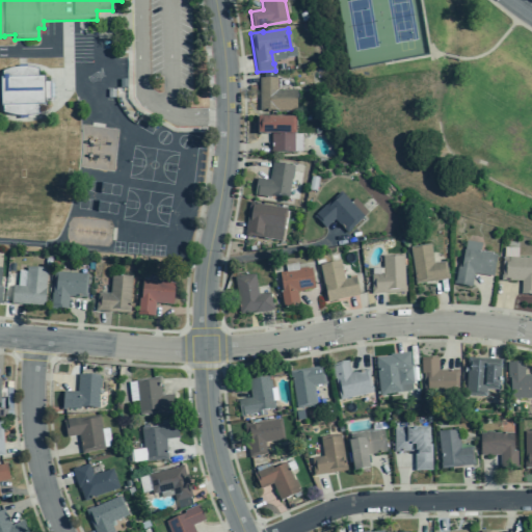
[(44,100),(44,106),(37,106),(37,114),(32,115),(27,116),(21,116),(14,116),(7,115),(2,113),(2,107),(0,107),(0,78),(1,78),(1,71),(6,69),(14,68),(20,67),(26,67),(32,68),(37,70),(37,77),(44,77),(44,82),(49,82),(50,100),(44,100)]
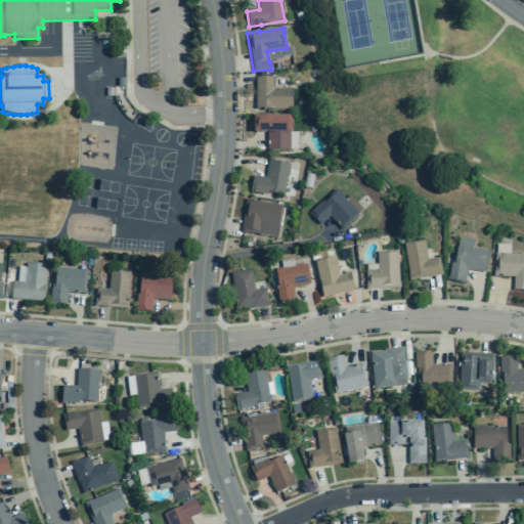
[(270,108),(291,108),(291,89),(272,89),(272,77),(255,77),(255,110),(270,110),(270,108)]
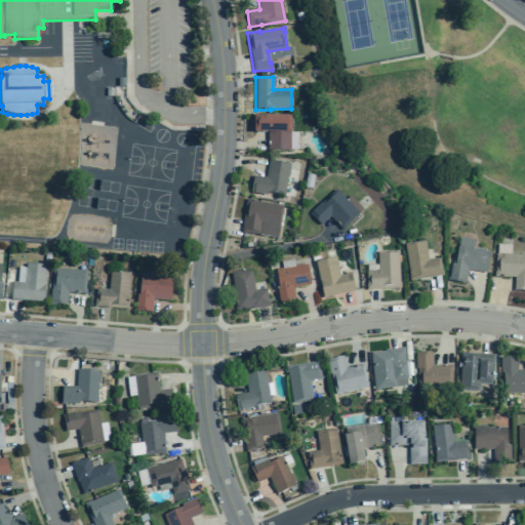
[(267,151),(290,151),(290,133),(291,116),(253,116),(253,133),(267,133),(267,151)]
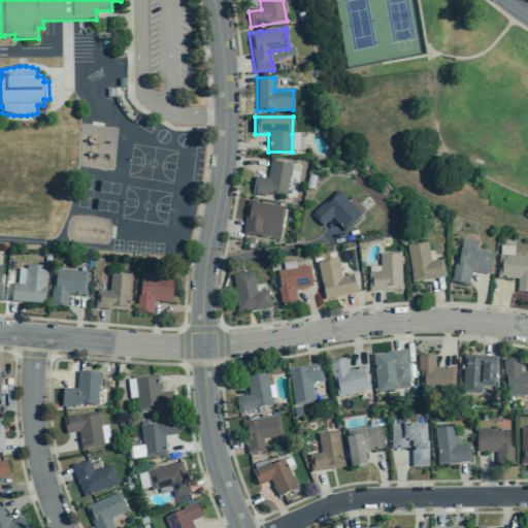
[(268,194),(286,197),(289,177),(290,177),(292,165),(270,162),(267,178),(254,176),(252,194),(268,196),(268,194)]
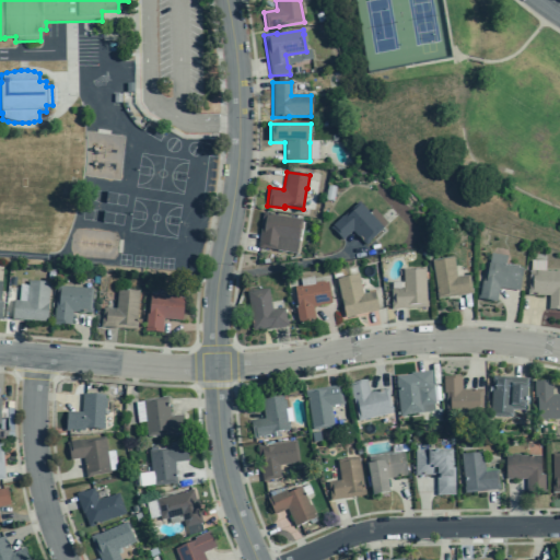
[(329,228),(341,241),(351,232),(364,246),(369,242),(368,241),(382,229),(358,202),(342,217),(341,217),(329,228)]
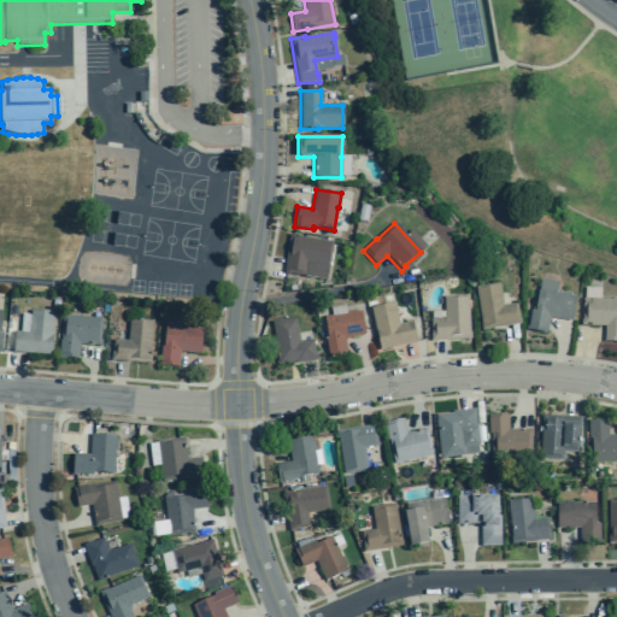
[(325,280),(331,242),(295,236),(297,235),(289,234),(283,274),(289,275),(289,274),(325,280)]
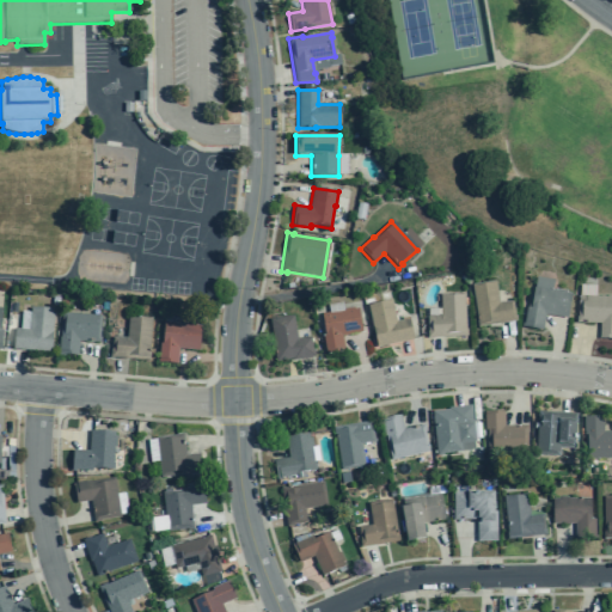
[(515,320),(512,301),(499,304),(495,281),(471,285),(477,326),(515,320)]
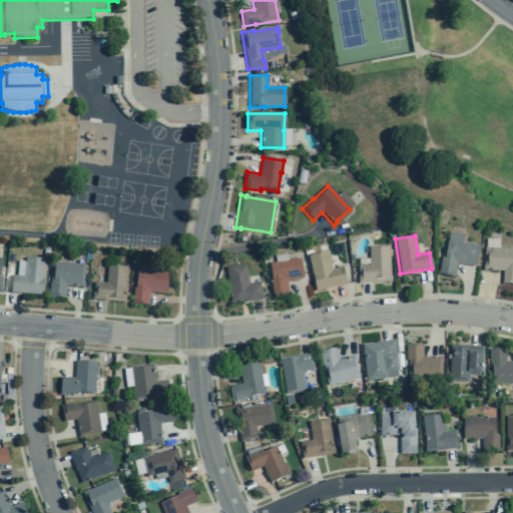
[(456,264),(474,267),(478,246),(473,245),(473,243),(466,242),(465,244),(447,240),(444,258),(441,258),(438,274),(454,277),(456,264)]
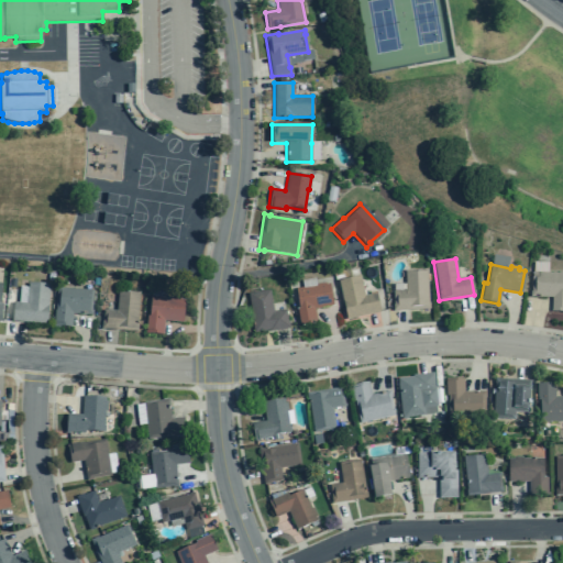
[(394,310),(428,309),(427,269),(404,271),(405,291),(393,293),(394,310)]
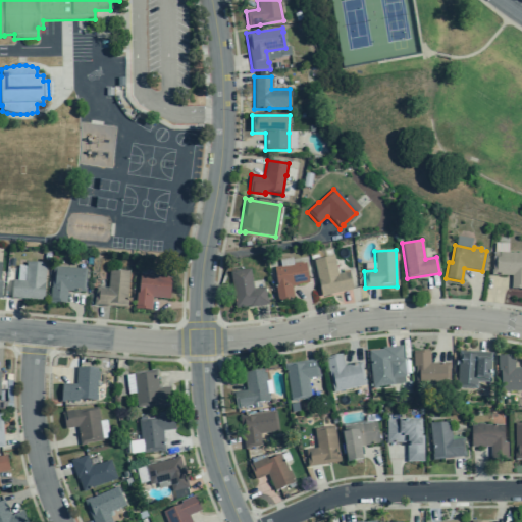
[(490,275),(511,276),(511,289),(521,289),(521,253),(491,252),(490,275)]
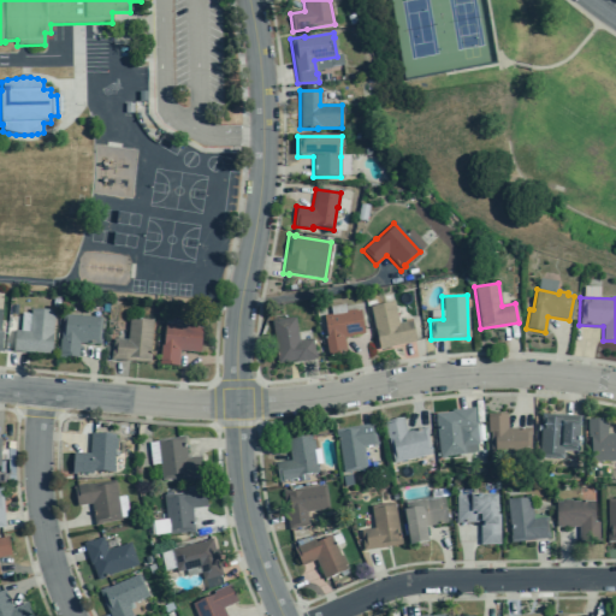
[(415,342),(410,321),(397,324),(394,302),(369,307),(378,350),(415,342)]
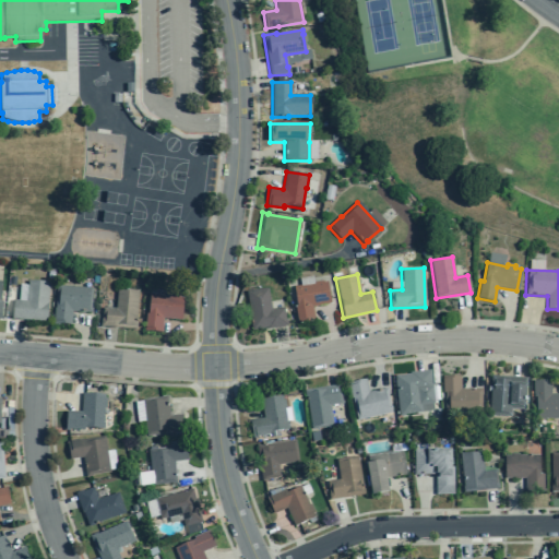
[(46,321),(48,283),(27,281),(25,301),(12,300),(11,319),(46,321)]
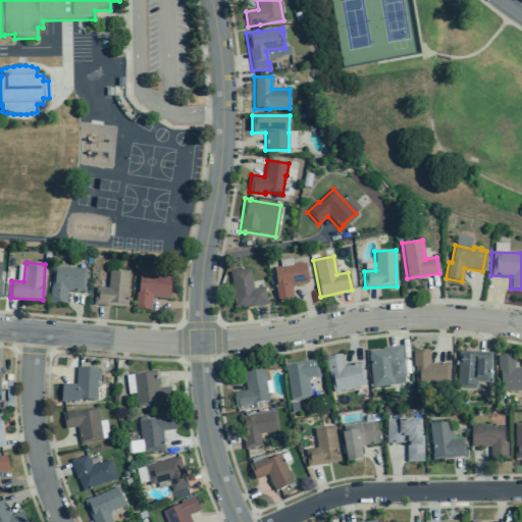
[(301,264),(301,262),(293,264),(273,268),(277,288),(274,288),(277,302),(293,299),(291,286),(308,283),(305,263),(301,264)]
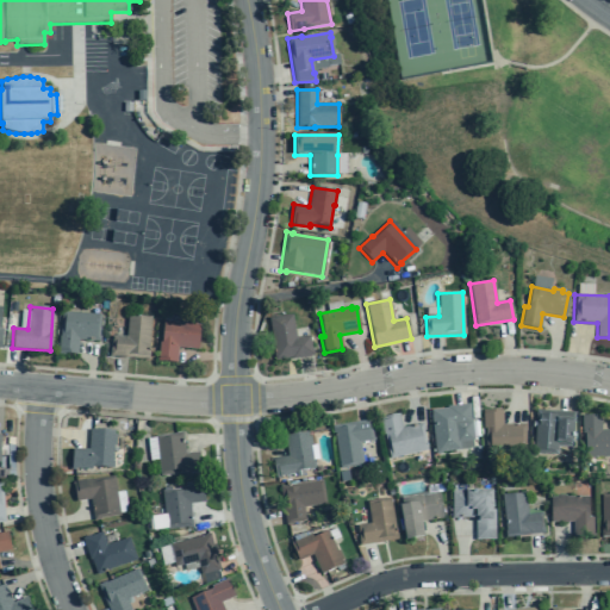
[(76,354),(78,340),(98,341),(100,315),(61,311),(60,336),(58,336),(57,353),(76,354)]
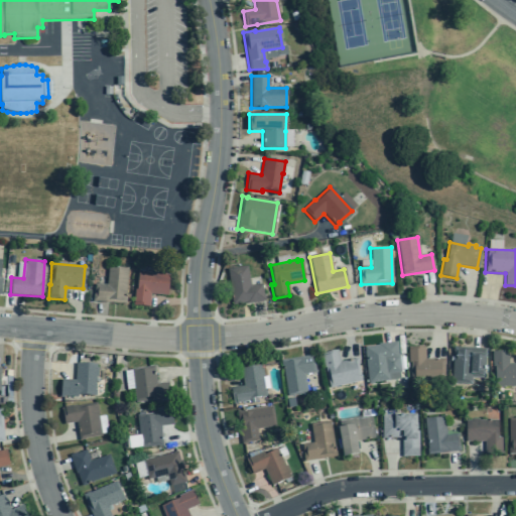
[(261,284),(249,286),(246,266),(227,269),(233,305),(246,303),(246,304),(265,301),(264,296),(263,296),(261,284)]
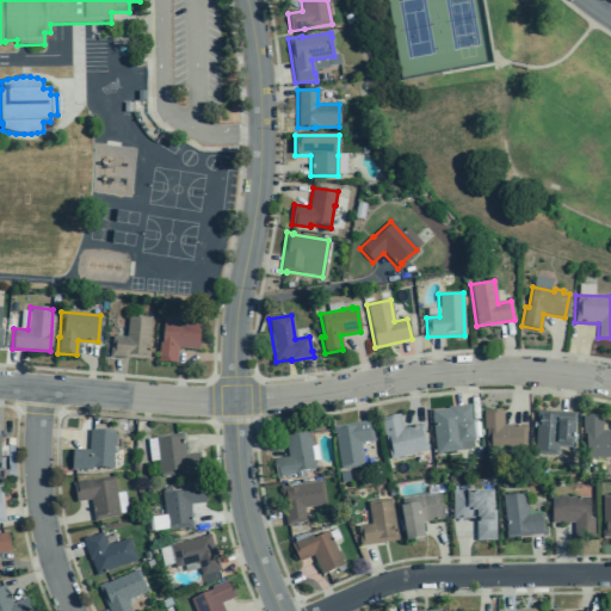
[(109,357),(147,359),(150,319),(128,318),(125,338),(111,337),(111,349),(109,349),(109,357)]
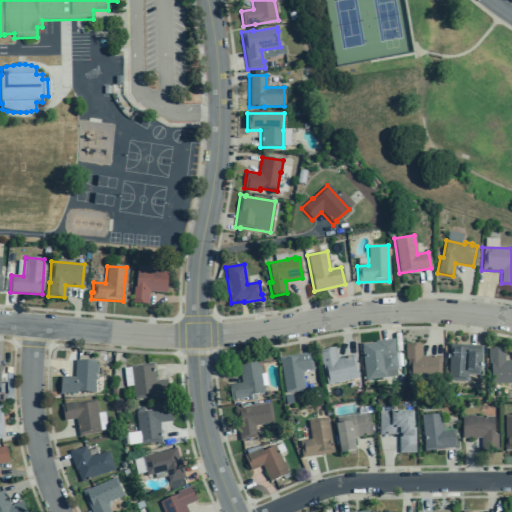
[(136,269),(135,288),(133,287),(132,303),(147,304),(148,291),(165,293),(167,273),(143,271),(143,270),(136,269)]
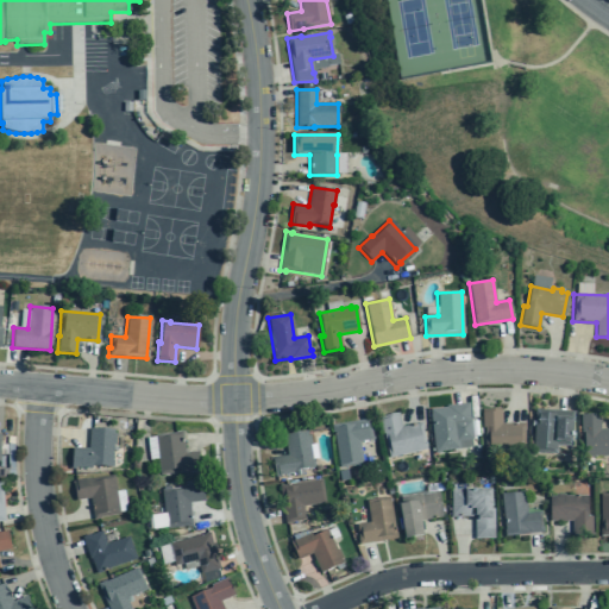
[(472,440),(469,403),(445,406),(445,407),(429,409),(434,452),(459,449),(458,443),(472,440)]
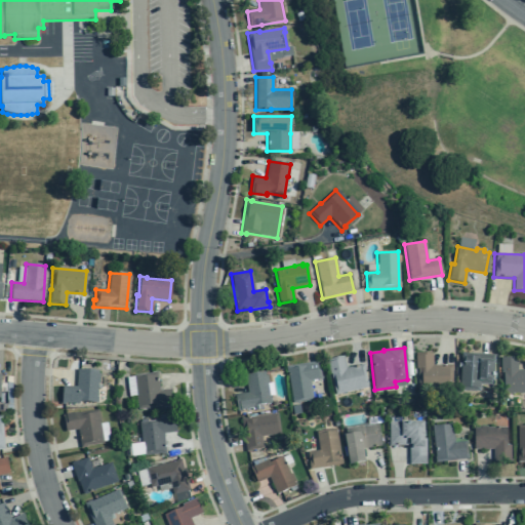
[(415,353),(415,368),(417,368),(418,389),(452,388),(451,370),(452,369),(452,364),(432,365),(432,353),(415,353)]
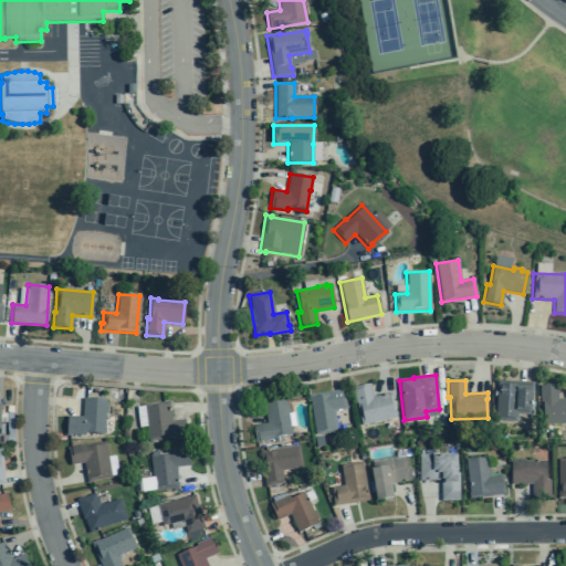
[(516,421),(517,413),(532,415),(533,389),(532,389),(532,383),(496,380),(495,385),(496,385),(494,420),(516,421)]
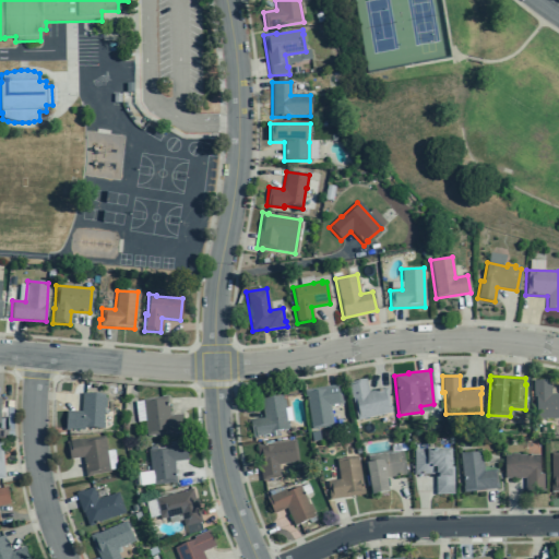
[(347,382),(351,397),(352,397),(356,419),(391,412),(388,394),(389,394),(387,388),(368,392),(365,379),(347,382)]
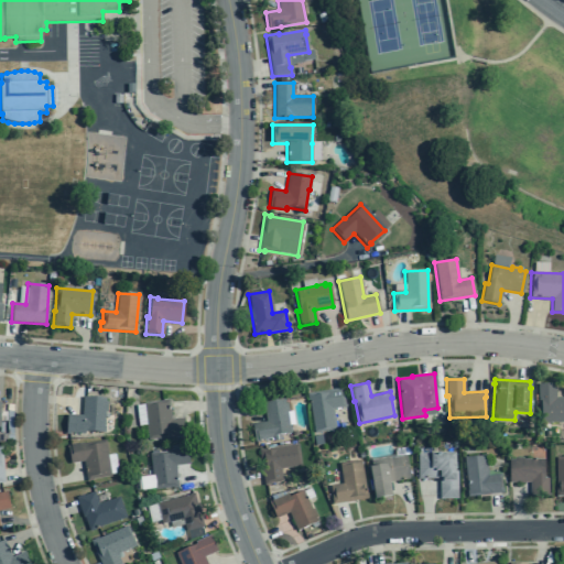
[(541,422),(563,421),(563,397),(555,398),(555,383),(537,384),(538,401),(540,400),(541,422)]
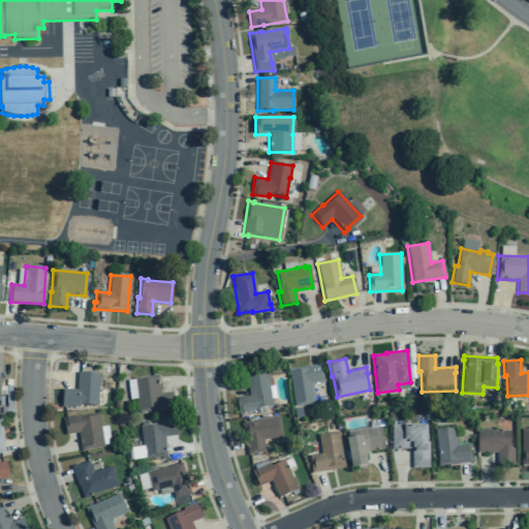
[(287,370),(293,406),(314,403),(311,383),(323,382),(320,364),(287,370)]
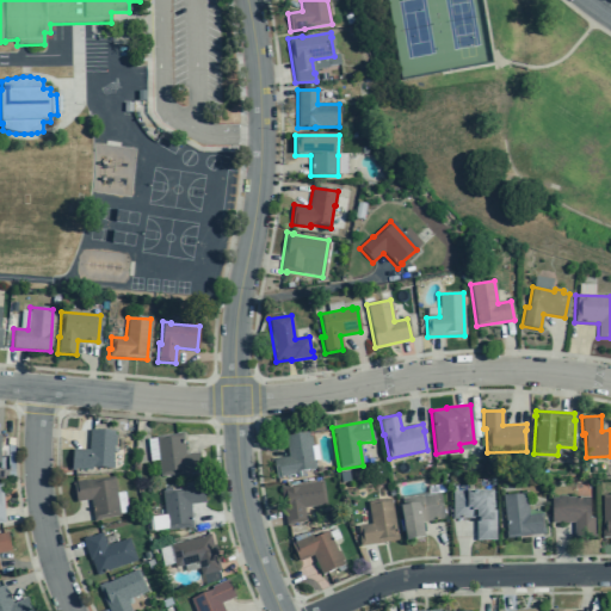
[(72,450),(71,470),(74,470),(74,469),(91,469),(91,468),(112,469),(113,462),(112,462),(112,448),(115,448),(115,436),(113,436),(113,432),(88,431),(88,450),(72,450)]
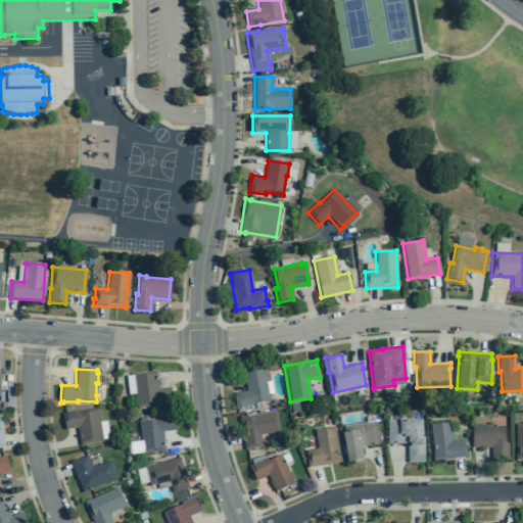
[(235,409),(251,406),(251,405),(269,401),(266,382),(267,382),(265,374),(264,374),(263,370),(242,374),(245,390),(233,393),(235,409)]
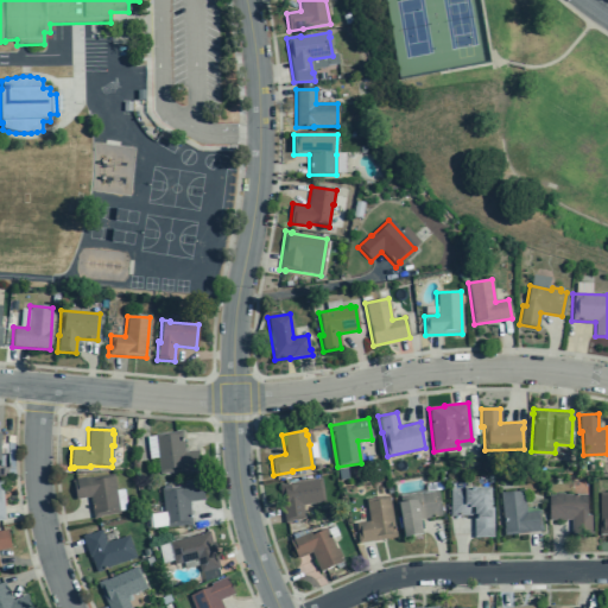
[(200,469),(197,451),(183,453),(181,431),(175,431),(175,432),(154,435),(158,474),(200,469)]
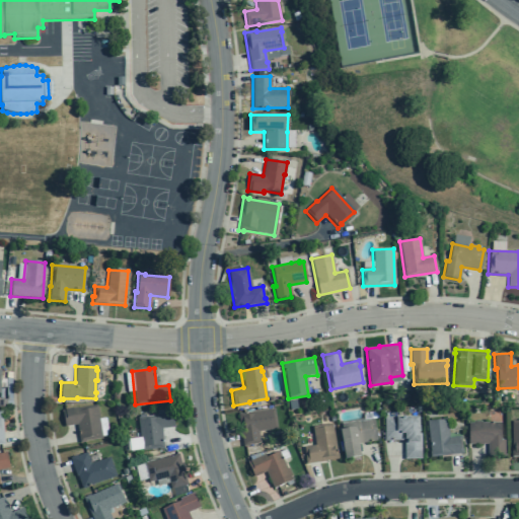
[(61,410),(64,427),(76,425),(79,443),(85,442),(85,441),(101,439),(96,405),(76,409),(75,408),(61,410)]
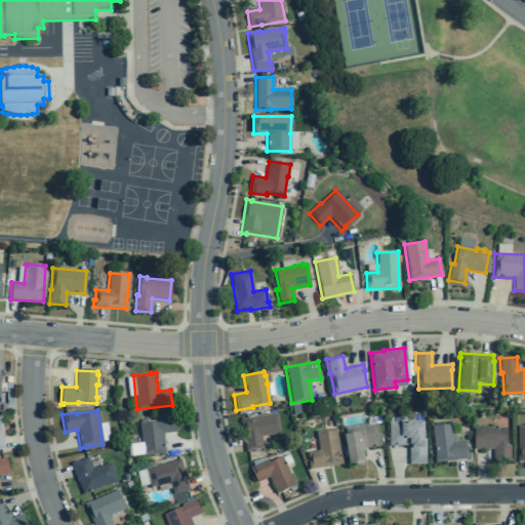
[(240,418),(245,452),(250,451),(250,450),(263,448),(260,437),(280,434),(277,413),(245,418),(245,417),(240,418)]
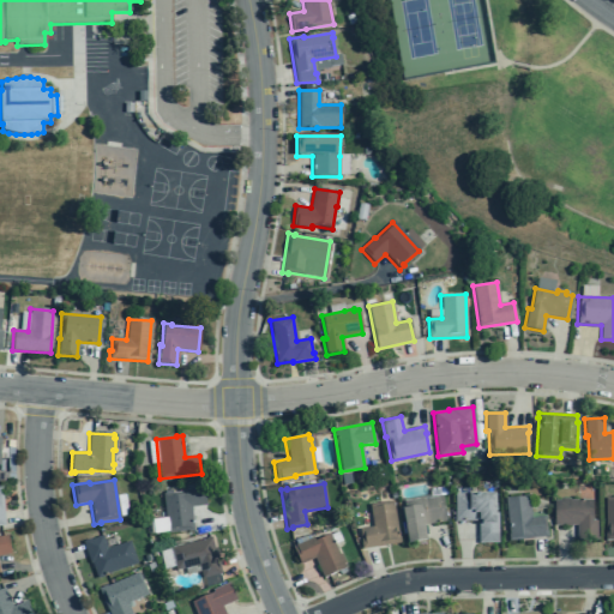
[(167,533),(193,530),(191,507),(205,506),(203,487),(186,489),(186,491),(162,494),(167,533)]
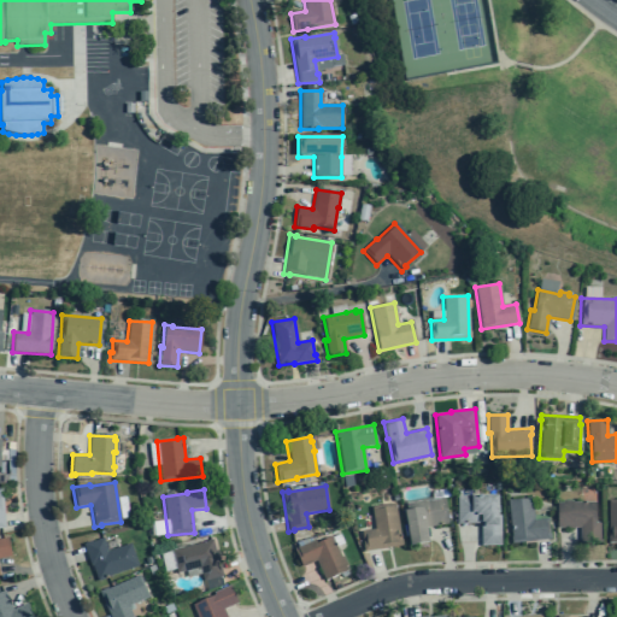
[(456,495),(457,523),(480,523),(480,546),(500,546),(499,515),(498,515),(497,495),(456,495)]
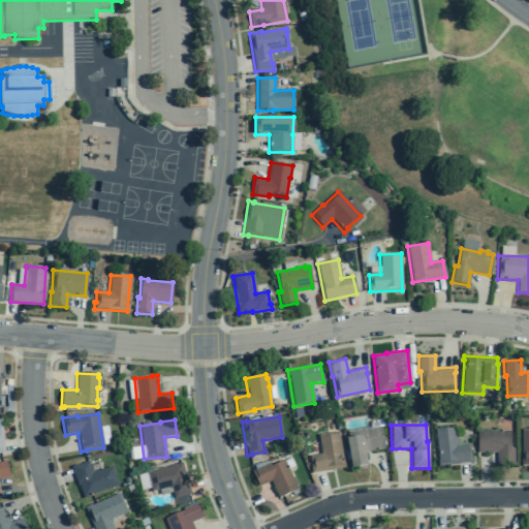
[(350,469),(367,466),(365,452),(383,448),(380,426),(347,432),(348,438),(346,438),(350,469)]
